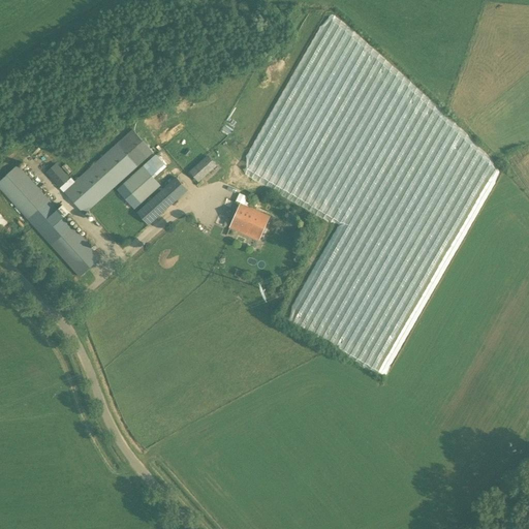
[(134,132),(70,189),(88,210),(153,153),(134,132)]
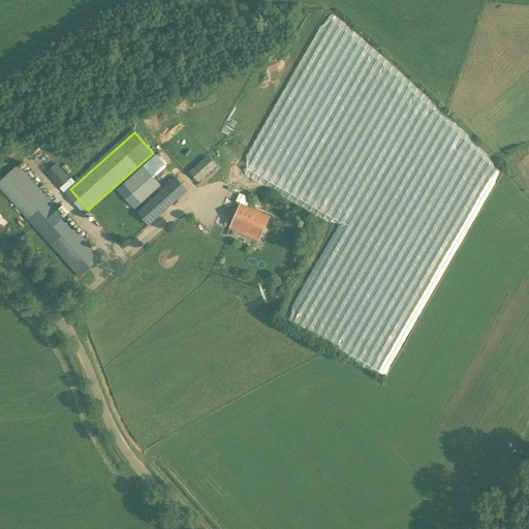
[(199,181),(219,164),(210,154),(190,170),(199,181)]
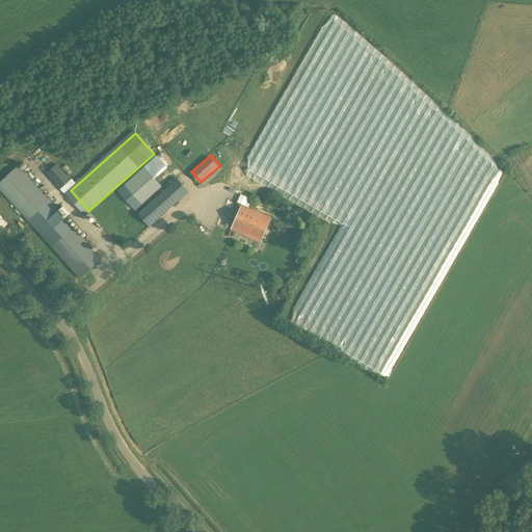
[(157,156),(133,178),(117,190),(135,211),(175,176),(157,156)]
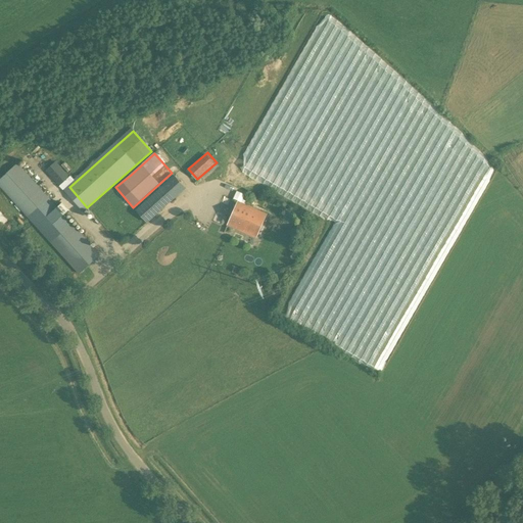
[(59,187),(69,177),(56,160),(45,171),(59,187)]
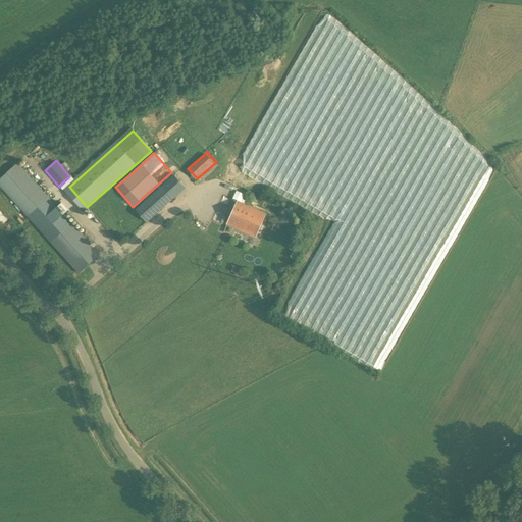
[(0,186),(79,273),(100,254),(17,163),(0,178),(0,186)]
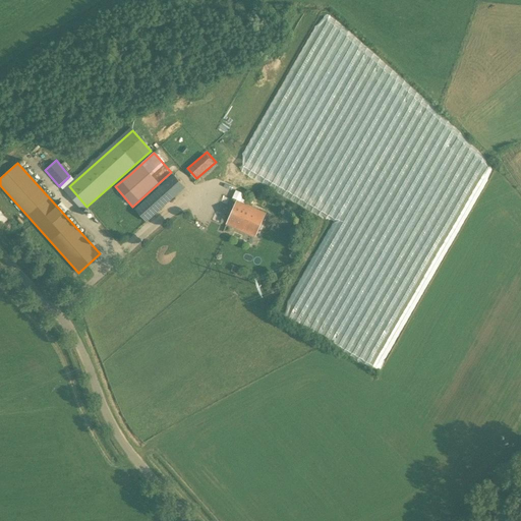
[(147,222),(185,187),(174,175),(134,210),(147,222)]
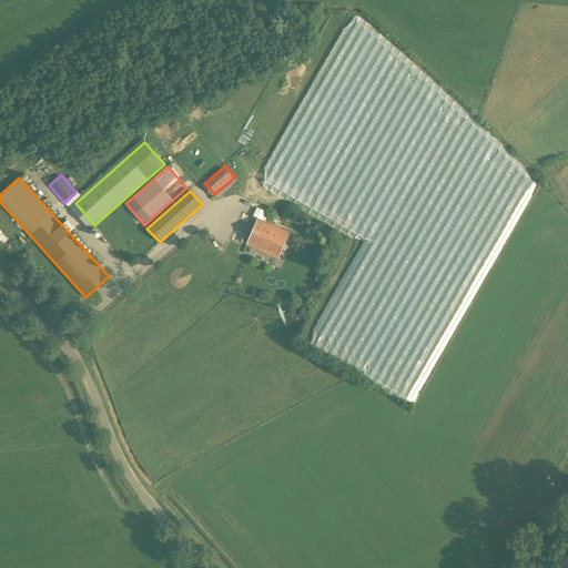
[(172,201),(160,212),(145,224),(148,226),(174,203),(172,201)]
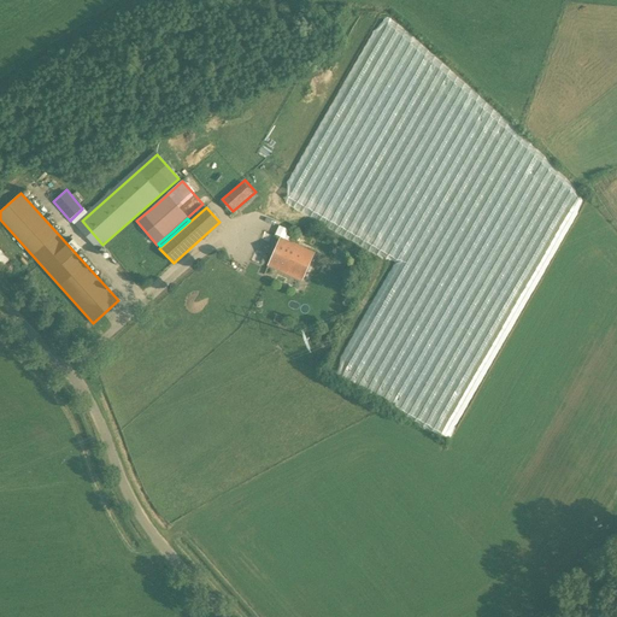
[(303,280),(315,253),(281,239),(269,265),(303,280)]
